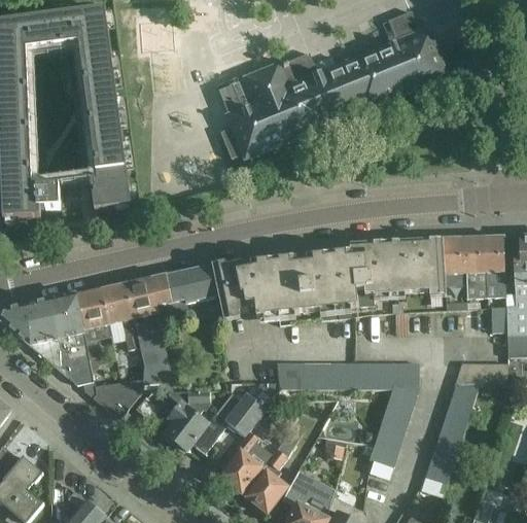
[(0,134),(4,221),(61,218),(60,187),(45,188),(45,186),(91,180),(95,211),(132,207),(106,10),(0,24),(0,134)]
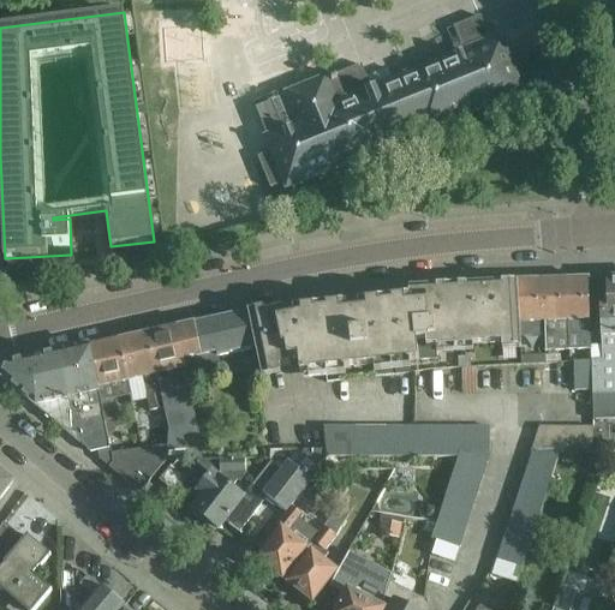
[(270,185),(285,179),(287,184),(382,144),(381,141),(424,123),(425,127),(521,88),(499,34),(490,37),(481,13),(453,24),(464,48),(393,77),(388,65),(366,73),(360,60),(334,71),(335,73),(324,78),(323,76),(287,90),(287,91),(254,105),(272,148),(257,154),(270,185)]
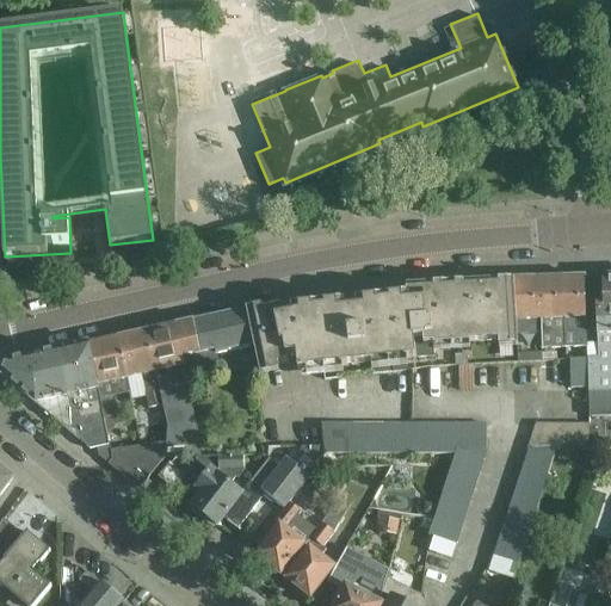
[(610,273),(602,274),(603,294),(596,294),(592,294),(597,354),(587,356),(588,384),(588,387),(610,385),(610,273)]
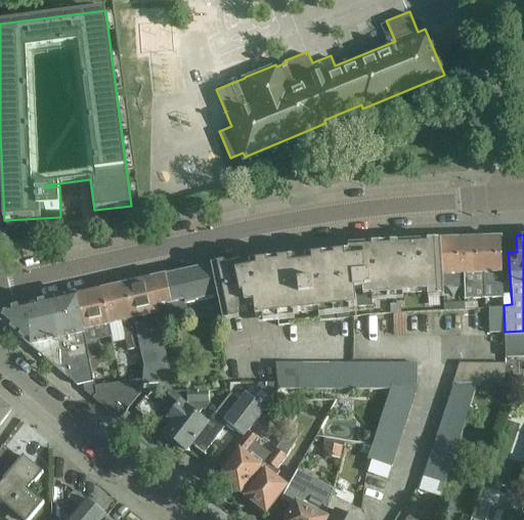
[(484,284),(484,296),(506,295),(504,253),(501,253),(501,235),(481,236),(484,284)]
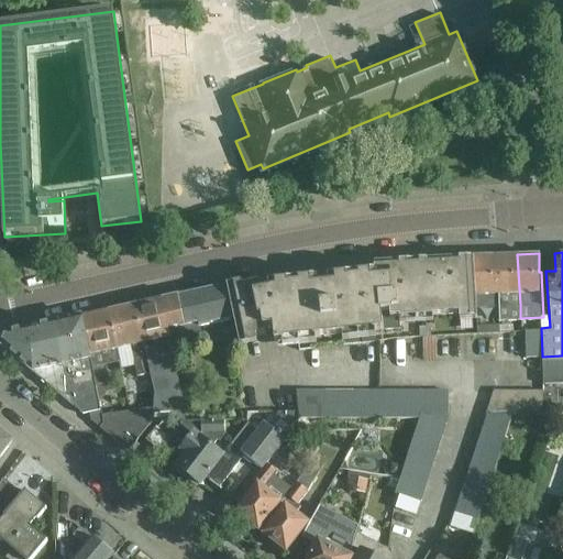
[(498,292),(496,254),(473,255),(476,306),(499,305),(498,292)]
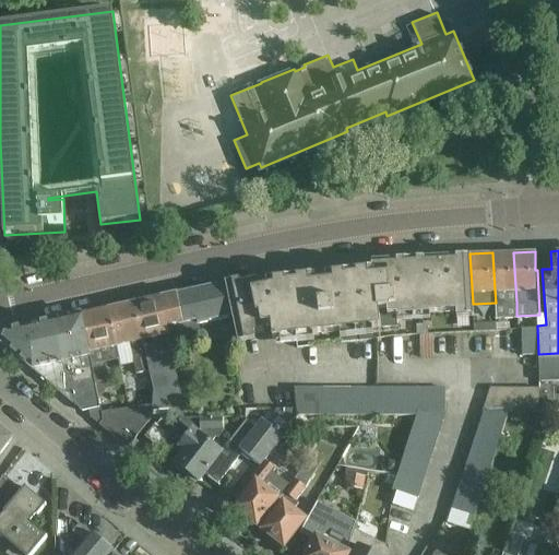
[(496,316),(516,316),(516,303),(513,252),(492,252),(495,290),(496,303),(496,316)]
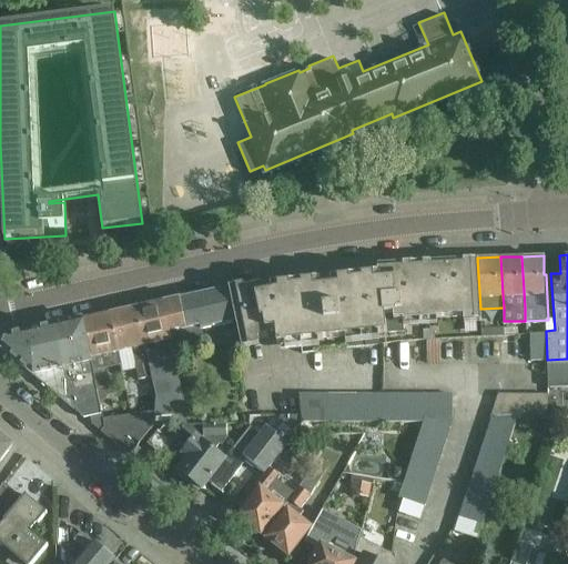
[(477,258),(407,262),(411,314),(417,314),(417,318),(465,314),(465,311),(477,310),(477,313),(480,313),(480,309),(477,258)]
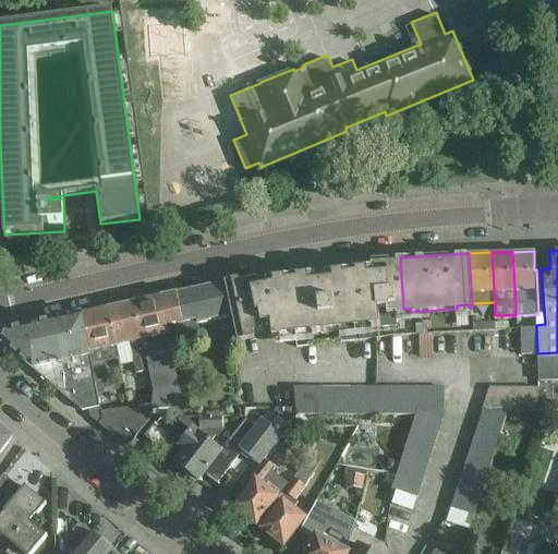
[(338,271),(290,276),(296,334),(299,333),(299,330),(311,328),(311,332),(379,325),(397,324),(396,312),(398,312),(398,309),(403,309),(400,257),(373,259),(373,266),(361,268),(354,263),(342,264),(338,271)]
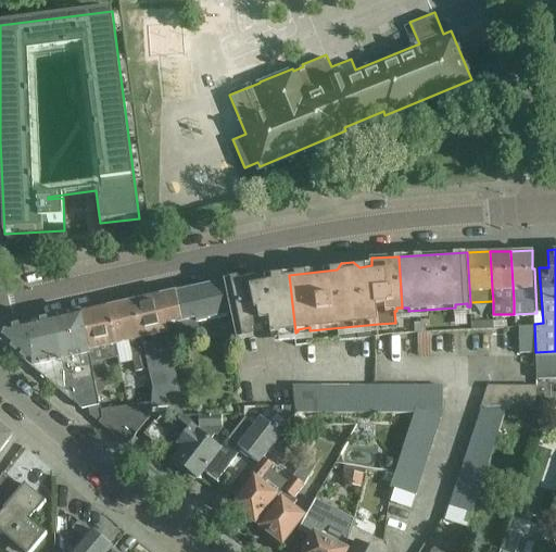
[(223,280),(229,312),(235,331),(238,331),(237,328),(249,326),(249,328),(262,326),(261,321),(269,320),(270,335),(281,334),(280,330),(292,329),(293,333),(295,333),(289,275),(264,277),(264,271),(223,280)]
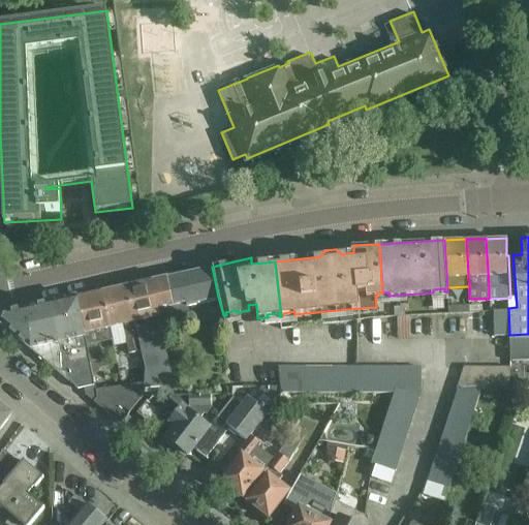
[(186,304),(218,297),(212,267),(151,279),(160,328),(179,323),(179,327),(191,323),(186,304)]
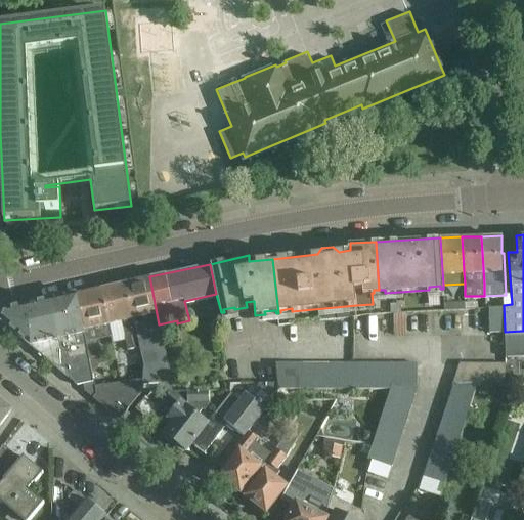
[(126,283),(138,346),(142,364),(151,363),(156,385),(172,384),(159,325),(149,276),(126,283)]
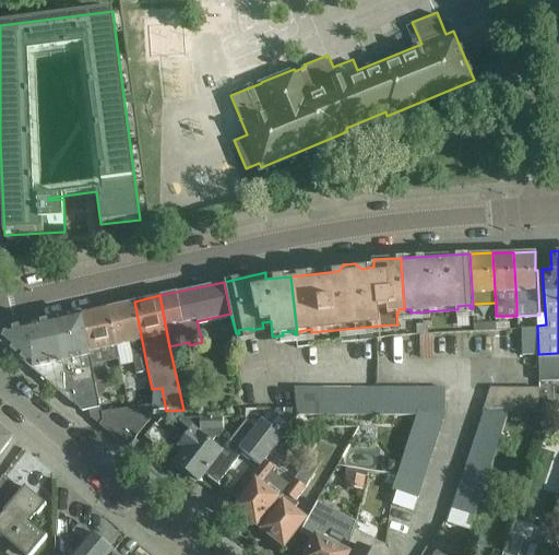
[(134,302),(108,307),(118,357),(119,356),(117,343),(129,341),(134,372),(147,369),(134,302)]
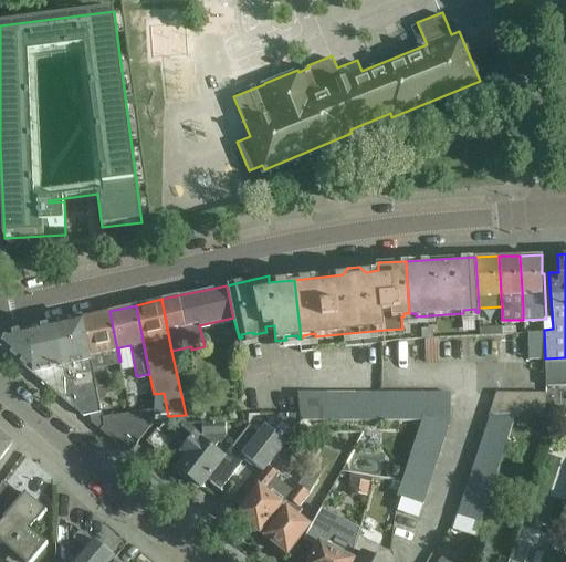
[(83,316),(97,395),(104,394),(108,386),(108,383),(109,383),(106,365),(119,362),(109,311),(97,313),(95,314),(83,316)]
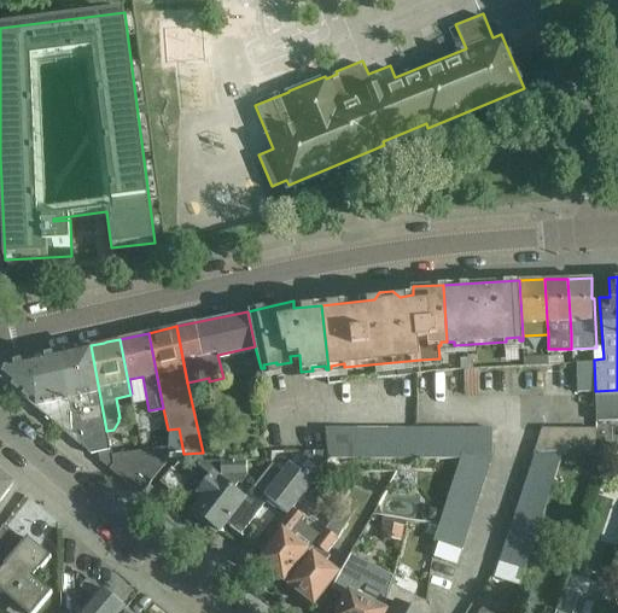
[(91,345),(57,352),(80,442),(91,451),(110,448),(106,431),(91,345)]
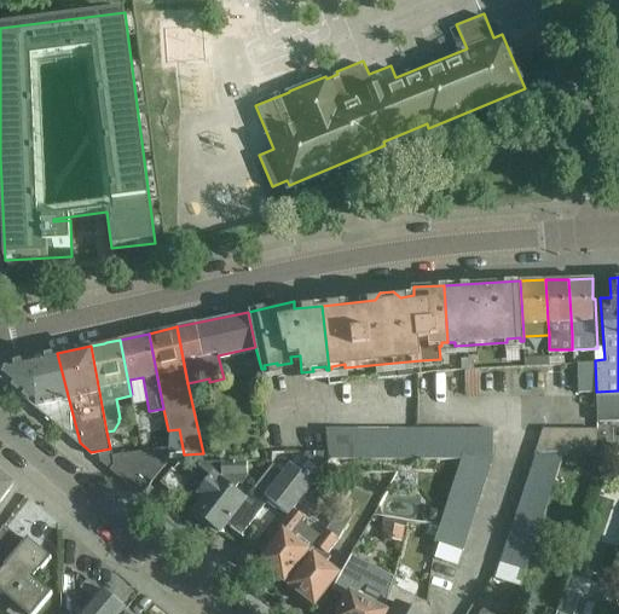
[(3,377),(80,442),(57,353),(7,365),(3,377)]
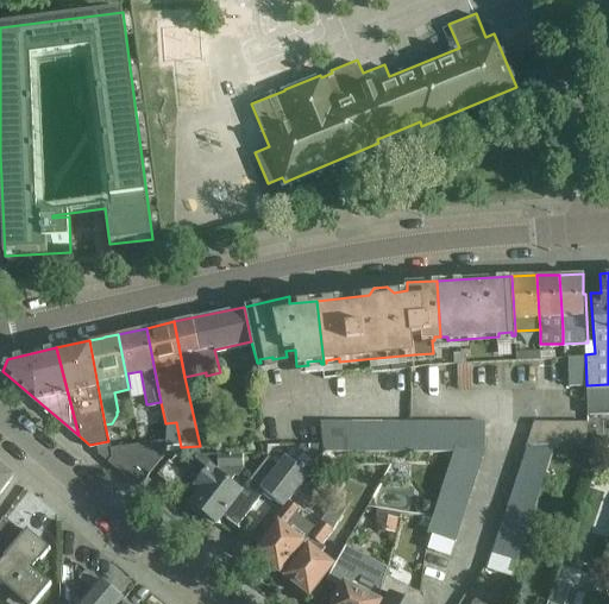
[(586,383),(585,354),(567,356),(569,384),(586,383)]
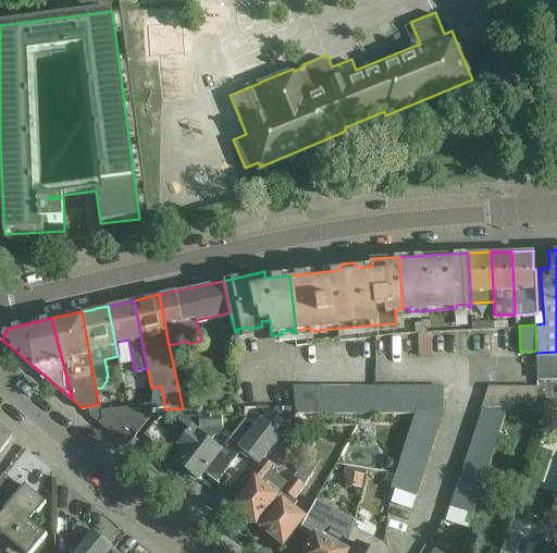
[(556,352),(536,353),(536,378),(556,377),(556,352)]
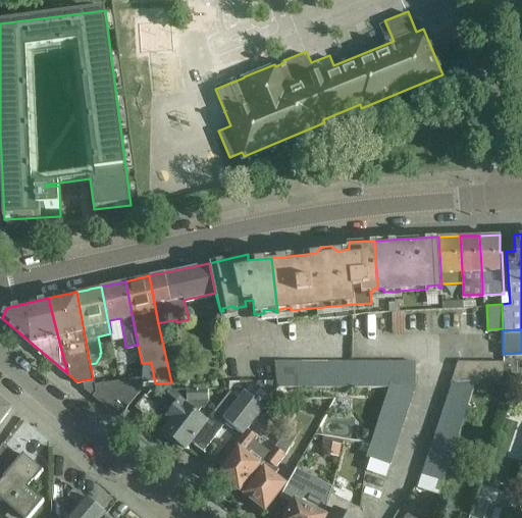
[(274,360),(275,377),(276,385),(289,385),(290,360),(274,360)]
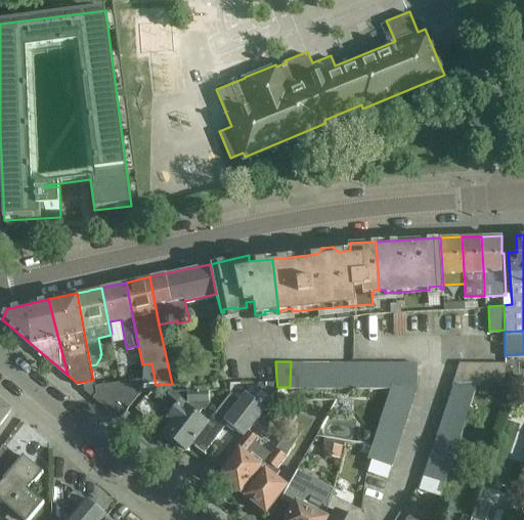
[(291,361),(290,387),(302,387),(303,361),(291,361)]
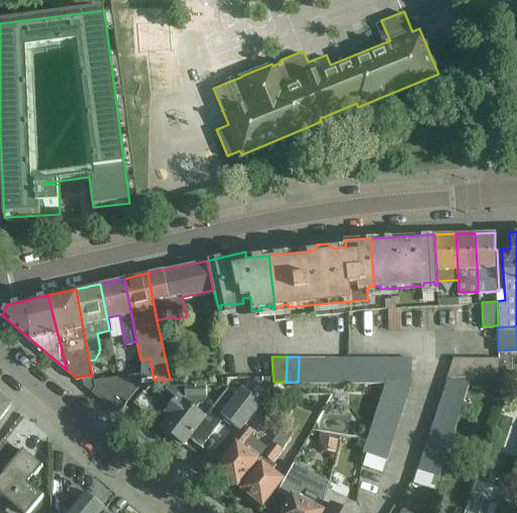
[(311,382),(311,356),(299,356),(298,382),(311,382)]
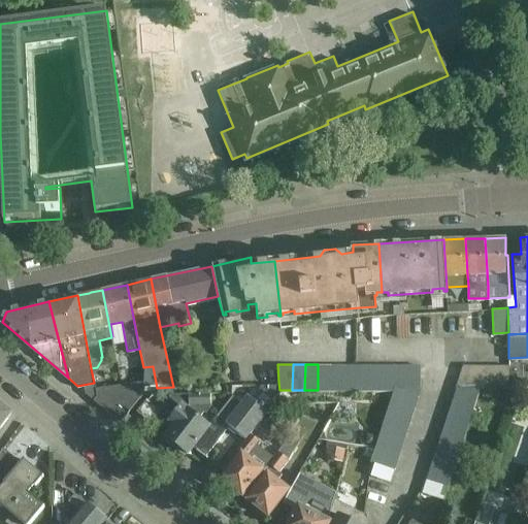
[(318,390),(330,390),(331,364),(318,364),(318,390)]
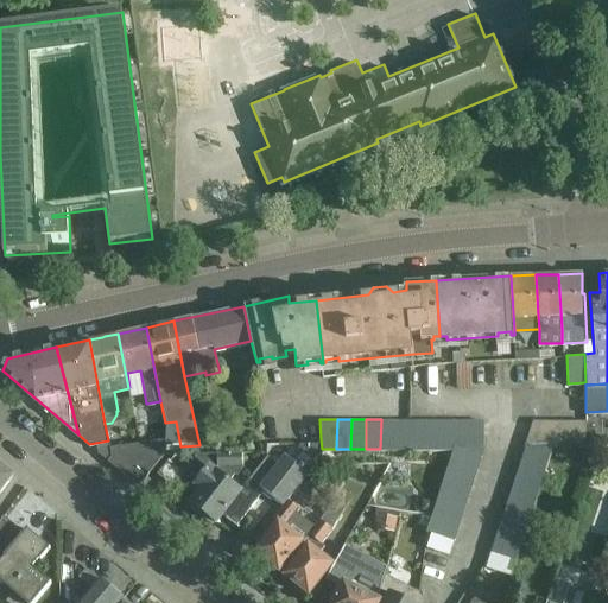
[(380,449),(394,449),(396,419),(381,419),(380,449)]
